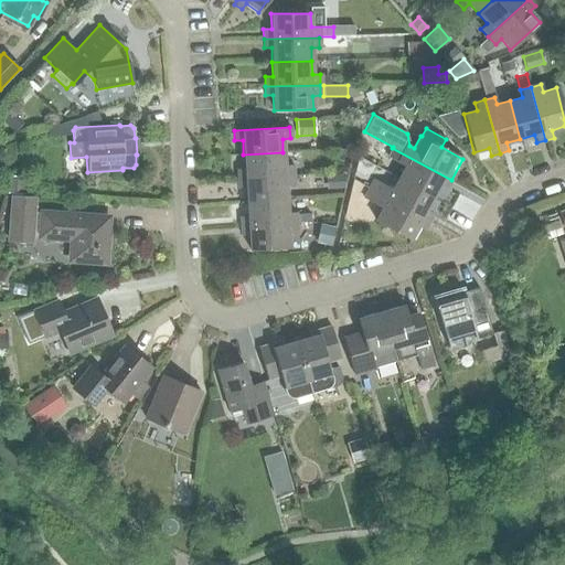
[(387,157),(397,162),(404,167),(397,178),(433,198),(439,184),(446,189),(451,180),(392,148),(387,157)]
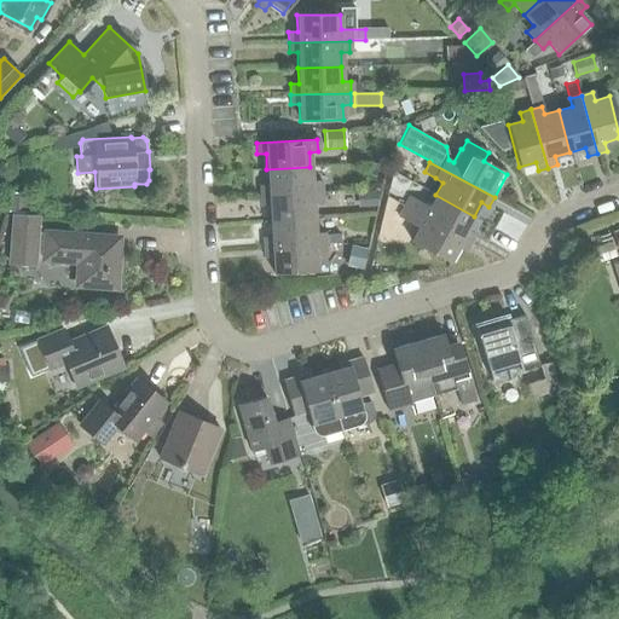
[(311,181),(310,167),(266,169),(267,185),(259,185),(260,196),(320,192),(319,180),(311,181)]
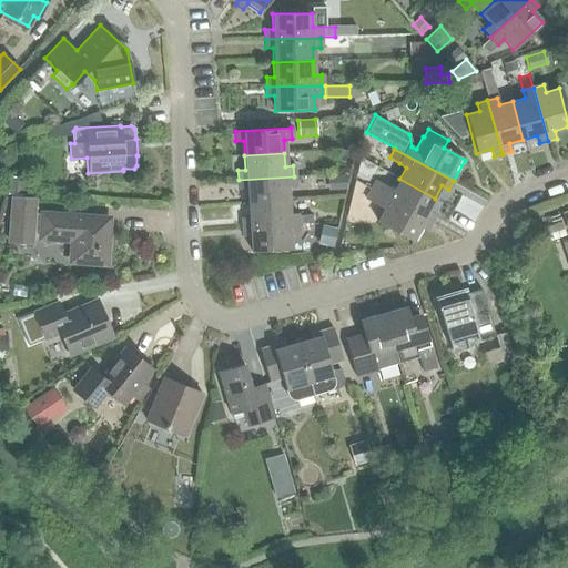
[(327,176),(328,191),(346,190),(345,175),(327,176)]
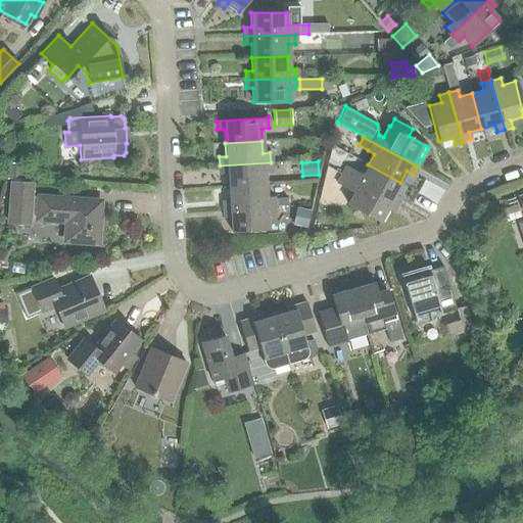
[(22,163),(6,162),(5,179),(21,180),(22,163)]
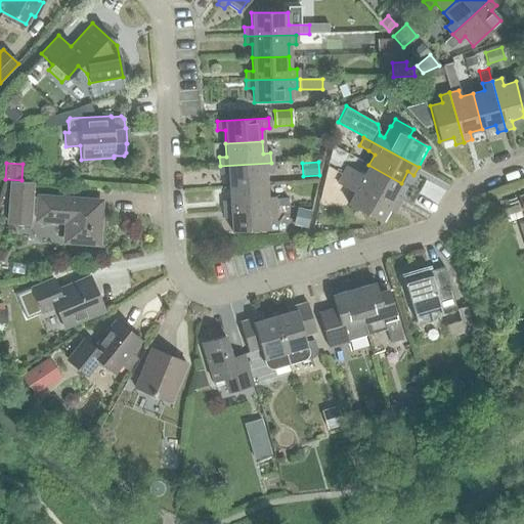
[(228,187),(265,185),(264,173),(272,172),(271,163),(220,166),(220,174),(227,174),(228,187)]
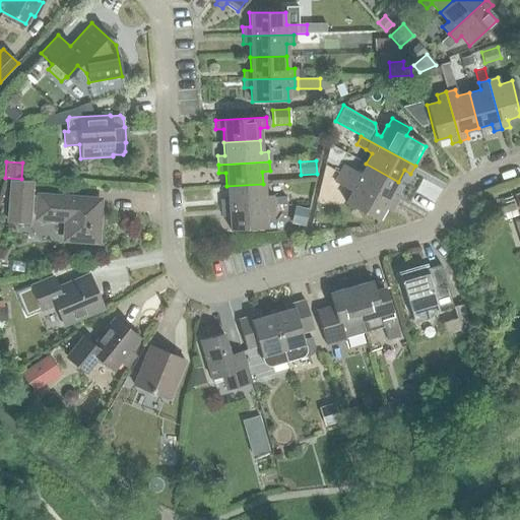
[(392,193),(398,182),(366,164),(361,175),(342,165),(338,174),(394,204),(398,197),(392,193)]
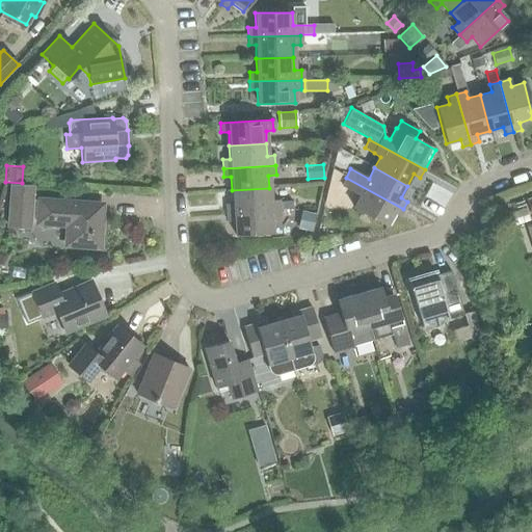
[(399,216),(403,209),(346,178),(341,186),(358,196),(352,208),(386,225),(392,213),(399,216)]
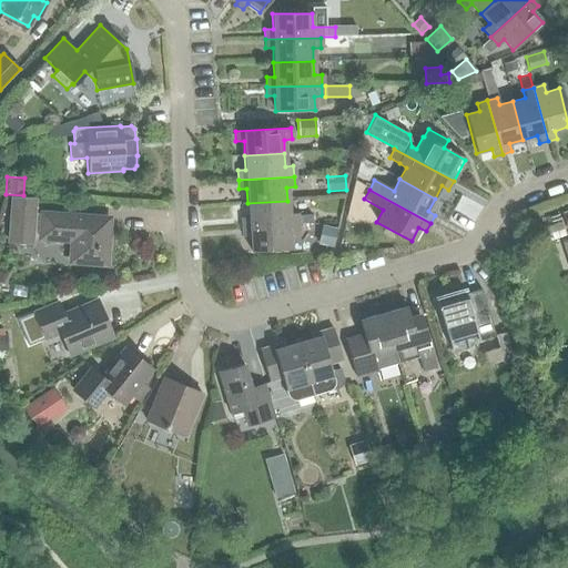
[(33,245),(37,198),(10,195),(7,243),(33,245)]
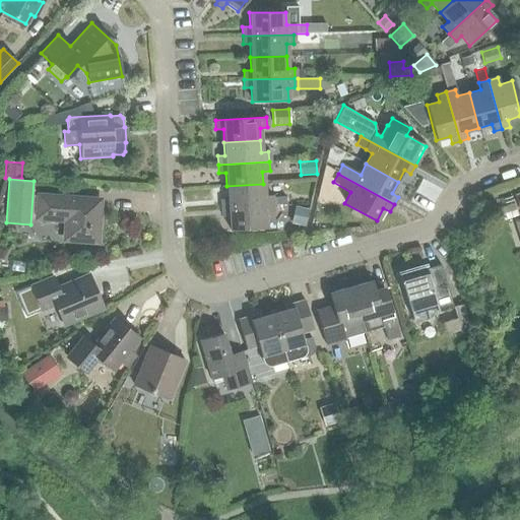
[(264,196),(263,184),(226,186),(228,199),(220,200),(220,208),(272,205),(284,204),(283,197),(271,198),(271,195),(264,196)]
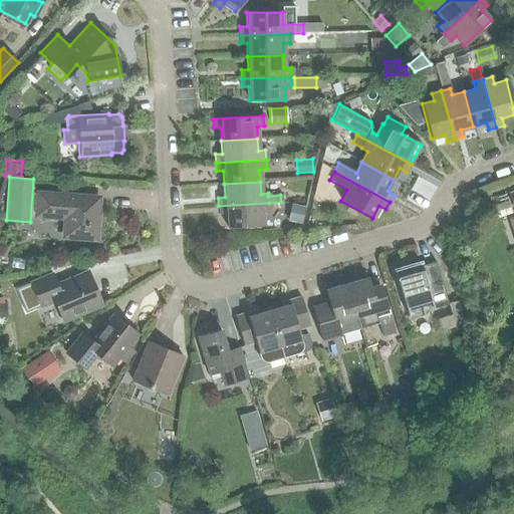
[(94,240),(97,199),(37,194),(35,216),(64,218),(62,237),(94,240)]
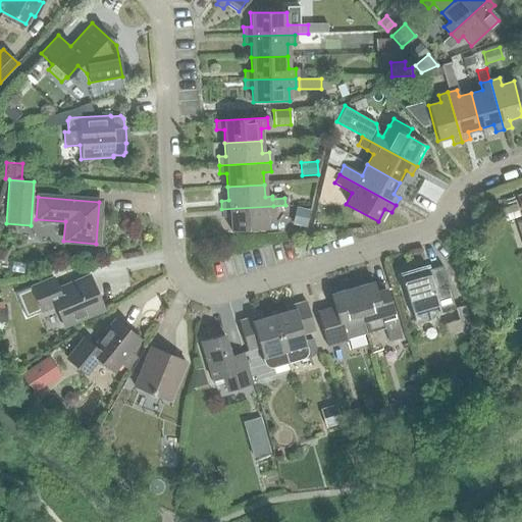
[(266,216),(273,216),(273,206),(221,209),(222,217),(229,217),(230,231),(267,228),(266,216)]
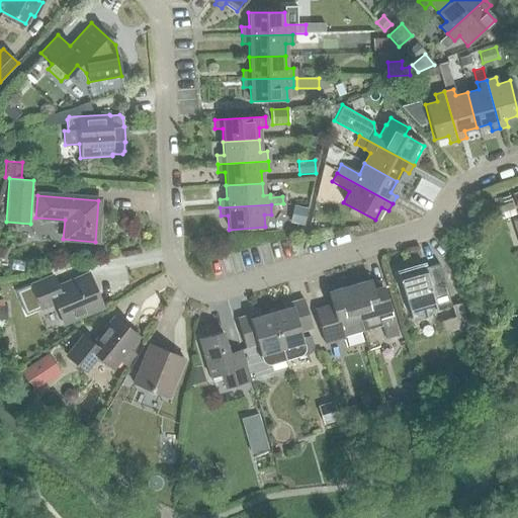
[(303,226),(307,208),(292,205),(289,223),(303,226)]
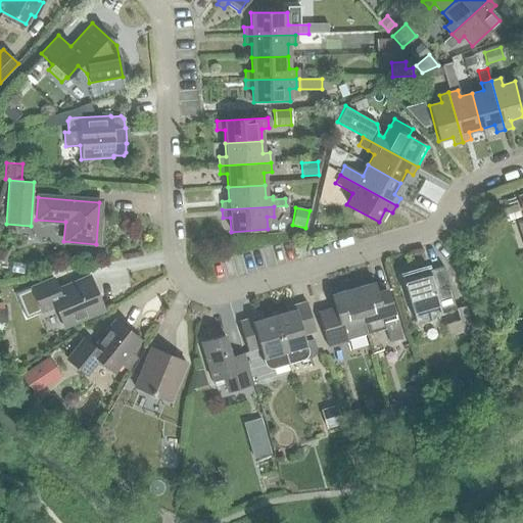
[(400,275),(412,314),(418,312),(419,317),(421,319),(423,320),(424,321),(427,321),(429,320),(431,319),(432,318),(433,317),(434,315),(435,314),(435,312),(434,307),(453,302),(443,270),(428,274),(426,267),(400,275)]
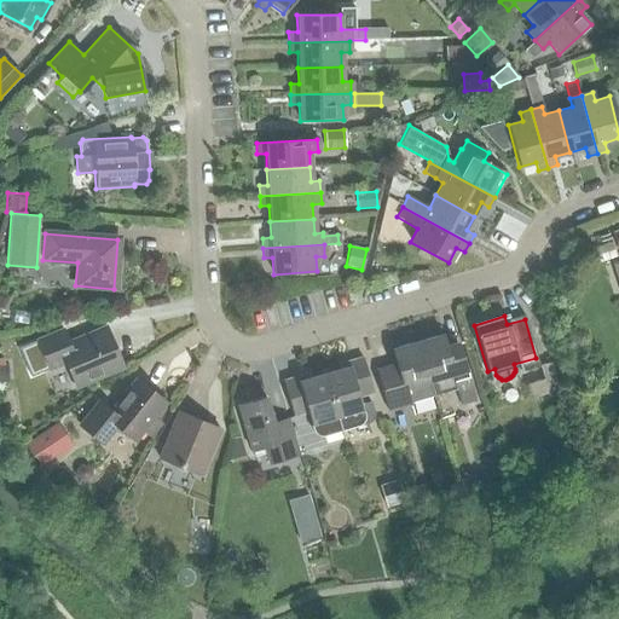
[(73,386),(121,365),(106,330),(69,346),(63,330),(35,341),(47,370),(64,363),(73,386)]
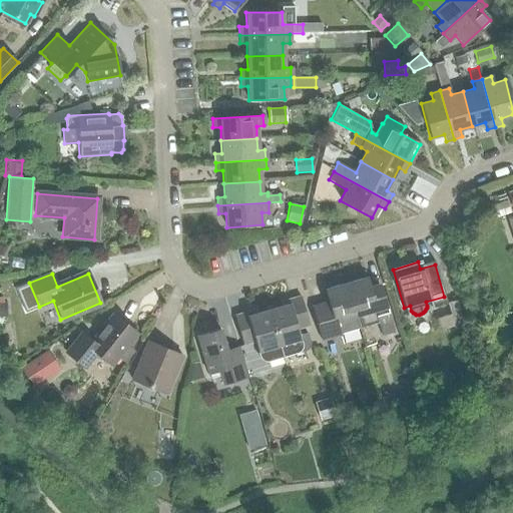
[(366,278),(345,284),(359,329),(377,324),(381,336),(393,332),(379,285),(369,288),(366,278)]
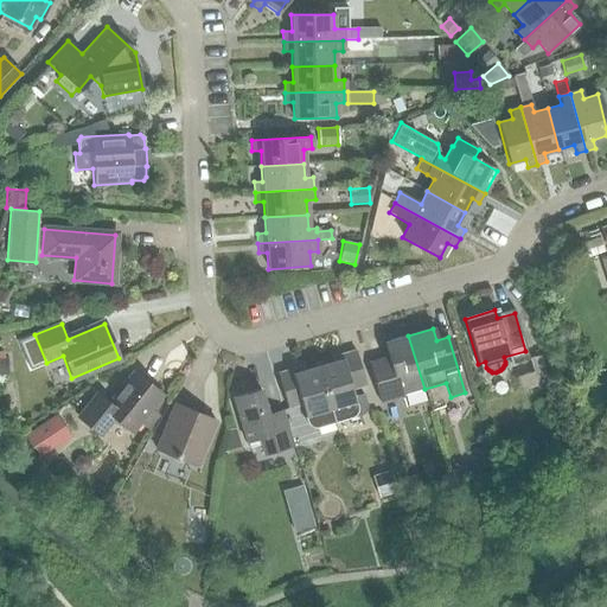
[(401,395),(425,389),(408,336),(383,343),(389,360),(370,366),(369,362),(368,362),(381,404),(402,397),(401,395)]
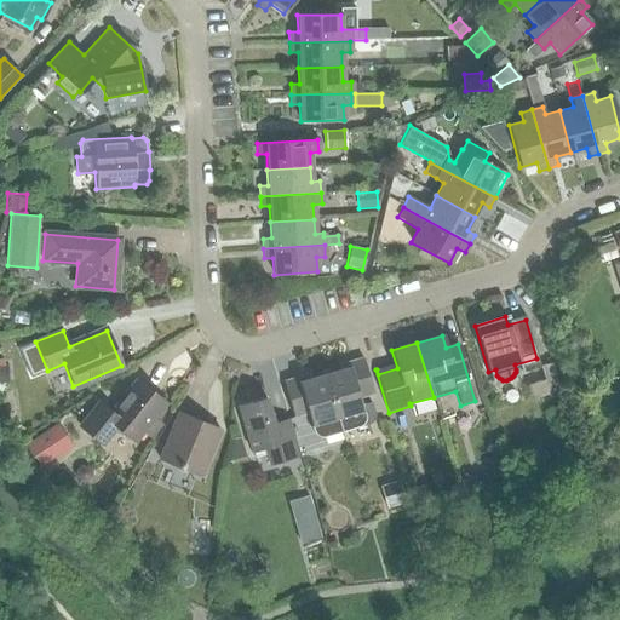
[(346,368),(323,374),(340,432),(367,424),(373,419),(373,412),(371,402),(361,406),(359,397),(373,394),(362,359),(345,363),(346,368)]
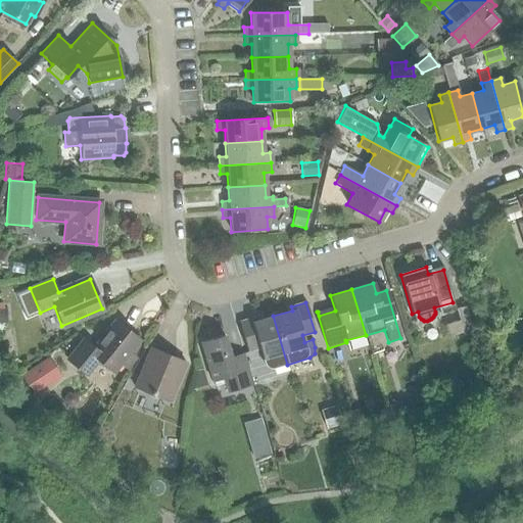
[(274,369),(287,365),(273,316),(254,322),(253,318),(238,322),(247,351),(258,348),(264,363),(266,367),(269,369),(274,369)]
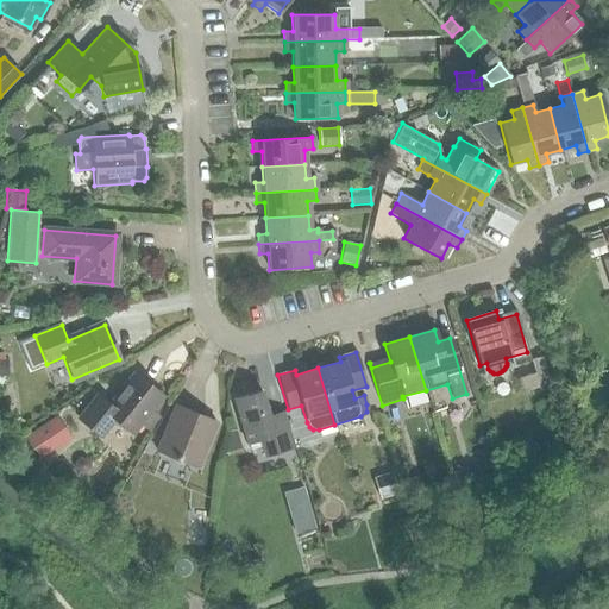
[(132,434),(163,397),(132,372),(107,405),(95,395),(77,418),(101,437),(115,420),(132,434)]
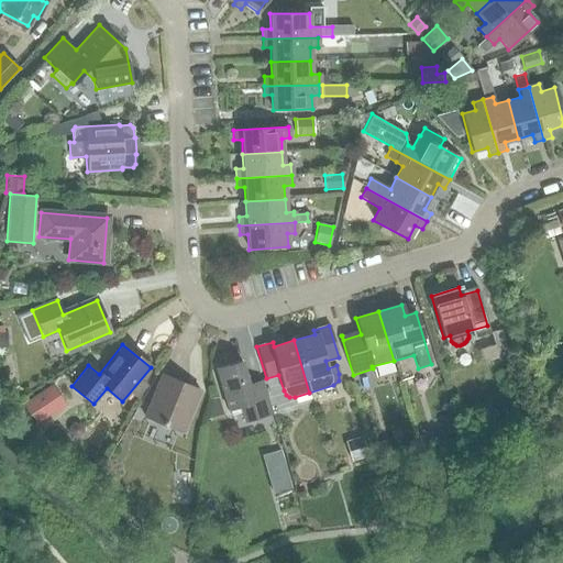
[(244,421),(272,414),(262,381),(247,385),(241,362),(216,370),(230,416),(241,412),(244,421)]
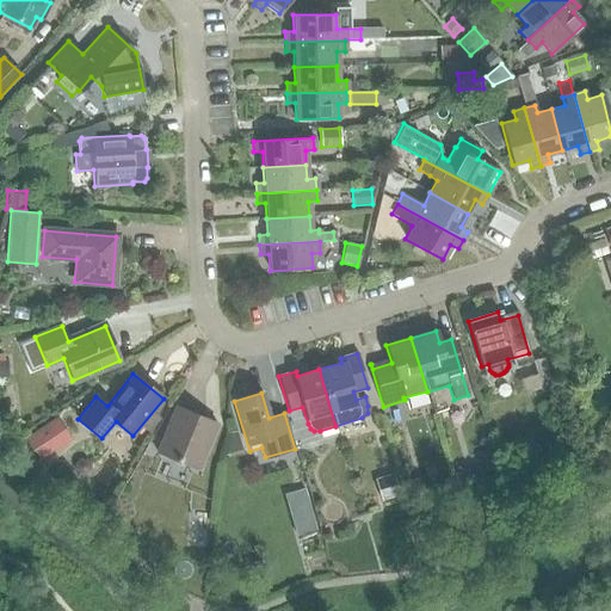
[(196,469),(215,423),(191,413),(193,408),(178,402),(156,454),(196,469)]
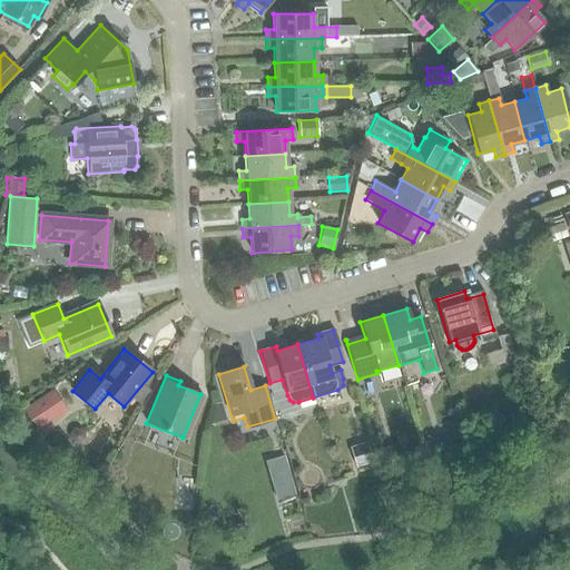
[(22,410),(37,430),(66,410),(52,389),(22,410)]
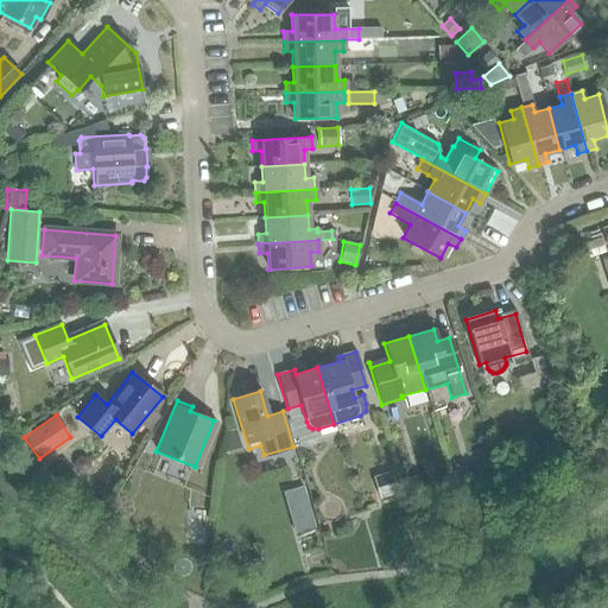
[(562,430),(549,434),(555,453),(568,449),(562,430)]
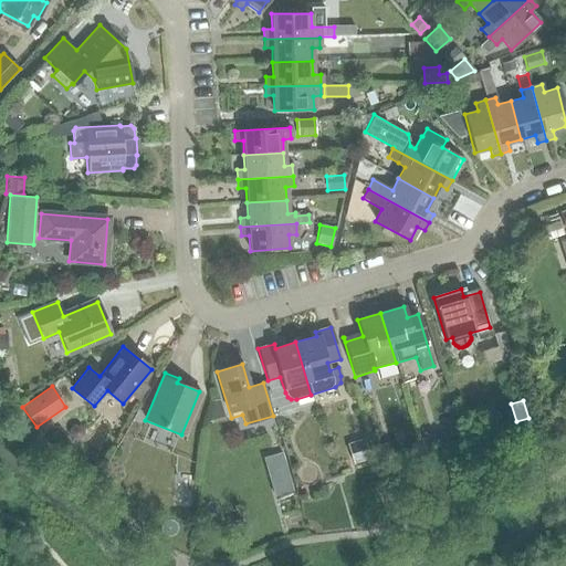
[(396,440),(378,446),(383,459),(399,453),(396,440)]
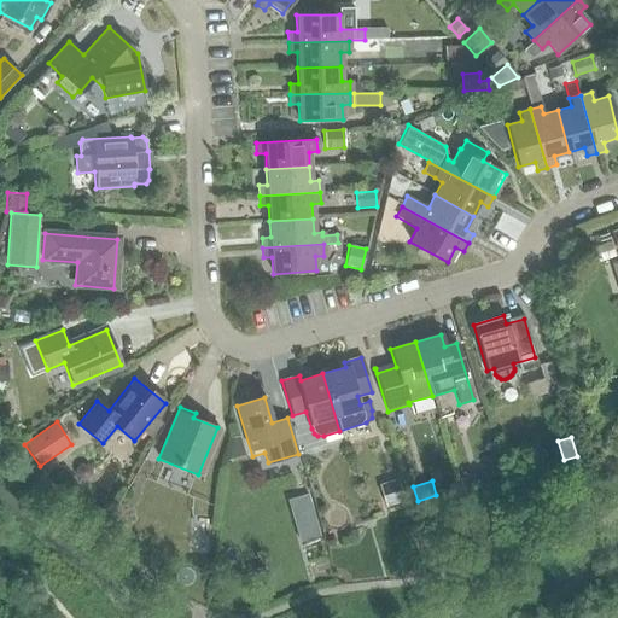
[(391,488),(382,491),(386,506),(396,503),(391,488)]
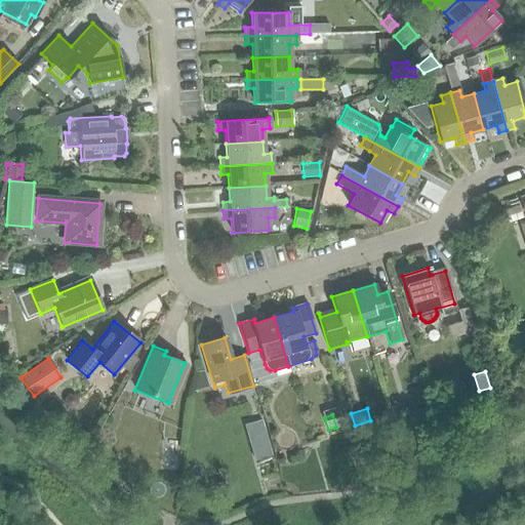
[(265,430),(246,435),(254,460),(272,455),(265,430)]
